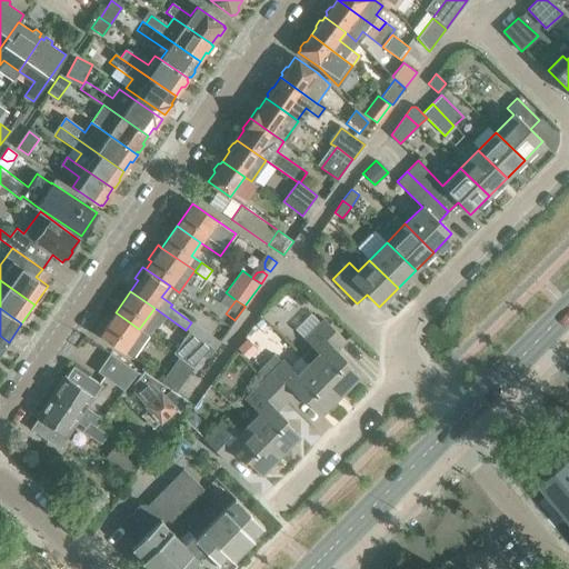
[(132,358),(149,336),(139,329),(116,312),(100,335),(132,358)]
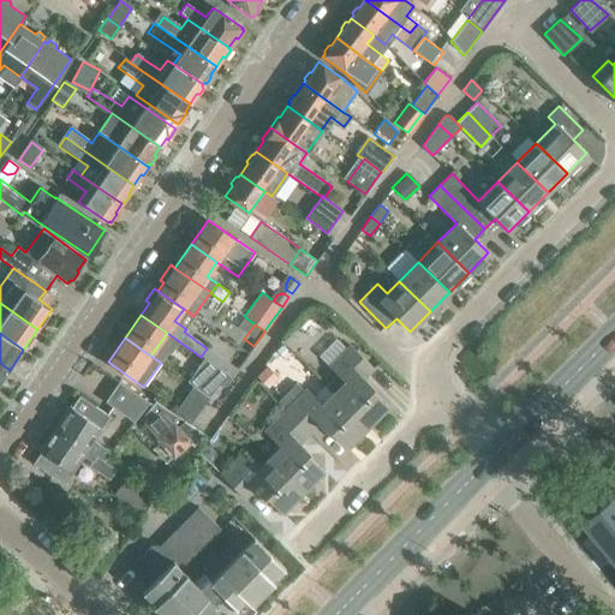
[(294,352),(281,341),(274,350),(288,359),(294,352)]
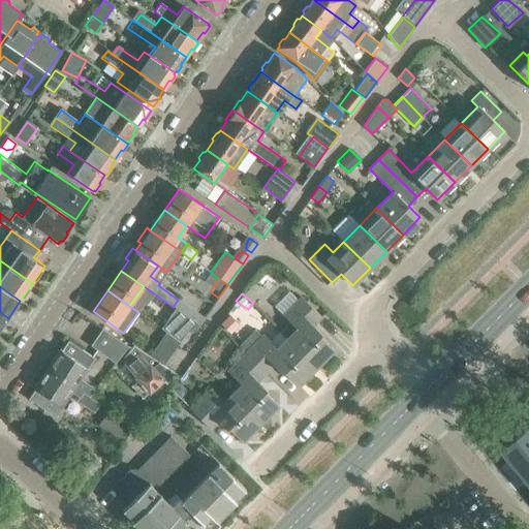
[(296,328),(286,338),(316,367),(334,349),(317,333),(316,332),(315,332),(314,332),(310,328),(321,316),(301,297),(283,315),(296,328)]
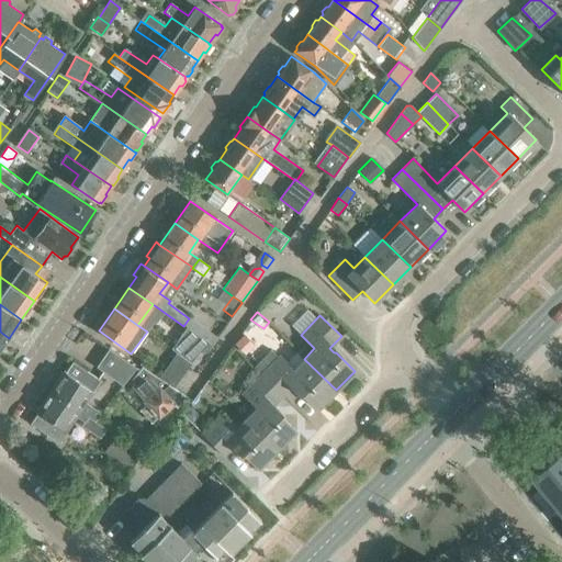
[(186,327),(187,327),(198,335),(202,327),(189,318),(183,326),(186,327)]
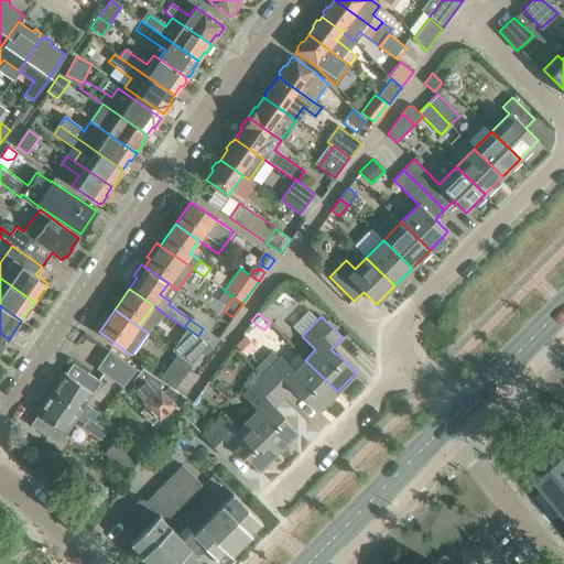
[(172,350),(177,354),(192,364),(199,353),(202,354),(203,354),(204,354),(205,354),(207,353),(208,351),(213,346),(198,336),(187,328),(186,328),(172,350)]
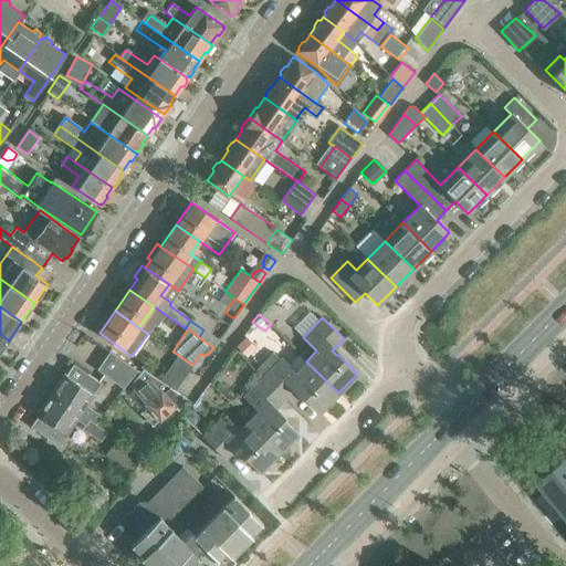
[(247,349),(239,342),(234,347),(242,355),(247,349)]
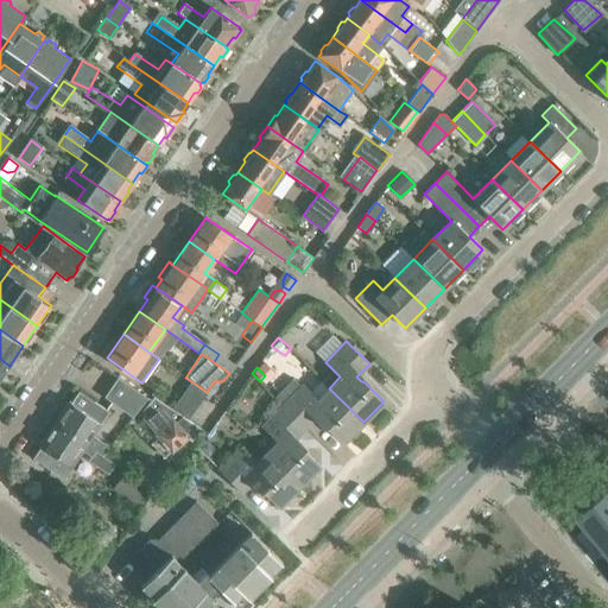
[(145,397),(118,378),(103,397),(132,416),(145,397)]
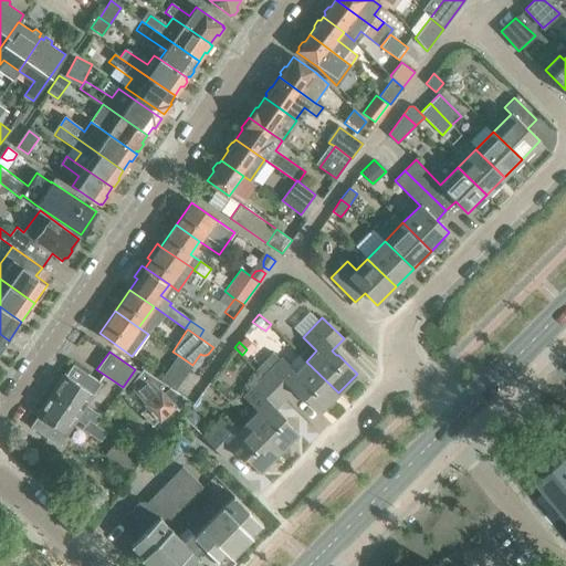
[(170,366),(185,376),(192,365),(178,355),(170,366)]
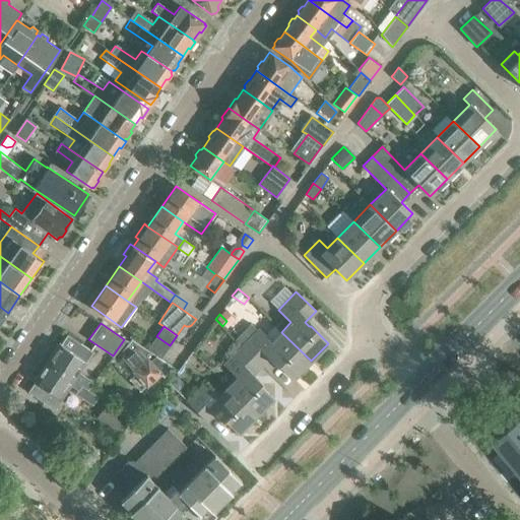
[(276,360),(276,361),(276,362),(276,363),(293,378),(311,361),(281,332),(272,341),(259,329),(242,346),(261,367),(272,355),(276,360)]
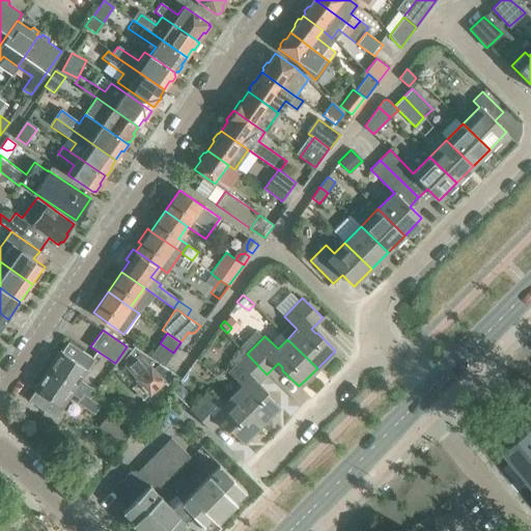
[(48,369),(89,398),(94,390),(80,380),(94,359),(68,341),(61,352),(60,351),(48,369)]
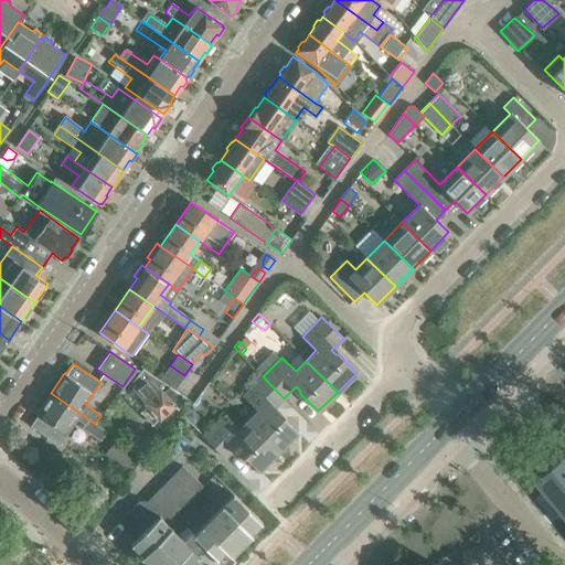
[(151,373),(150,374),(132,388),(147,405),(141,412),(152,425),(173,405),(178,409),(189,401),(174,390),(151,373)]
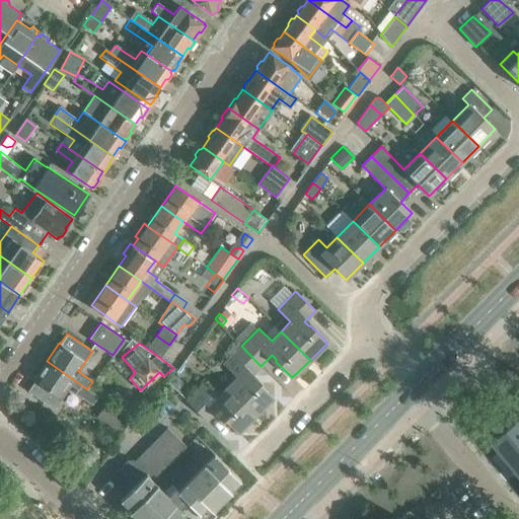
[(250,376),(261,366),(241,346),(223,364),(236,377),(226,386),(255,415),(273,397),(256,381),(255,380),(254,380),(250,376)]
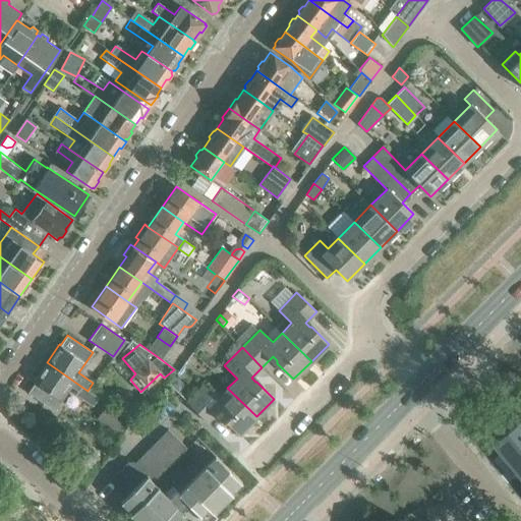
[(95,395),(88,391),(47,362),(34,381),(35,382),(27,392),(54,410),(70,386),(77,391),(75,394),(92,406),(99,397),(95,395)]
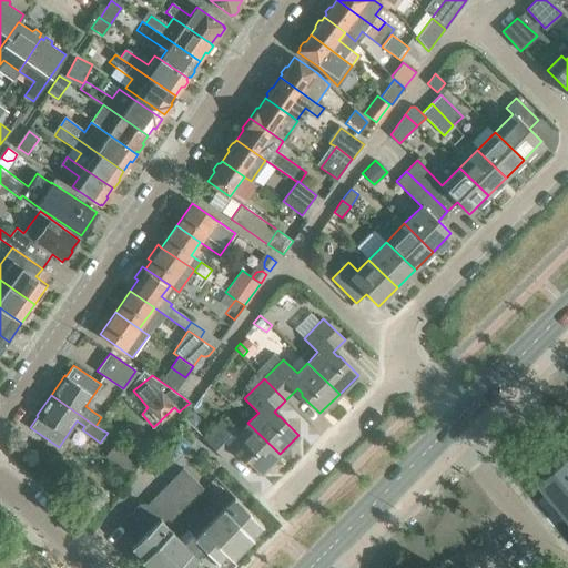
[(186,418),(194,427),(201,421),(192,412),(186,418)]
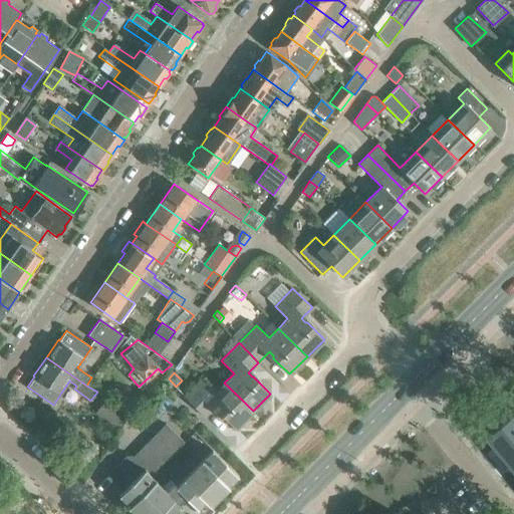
[(220,413),(236,429),(253,411),(224,382),(215,392),(202,379),(185,397),(204,417),(215,406),(219,410),(219,411),(219,412),(220,413)]
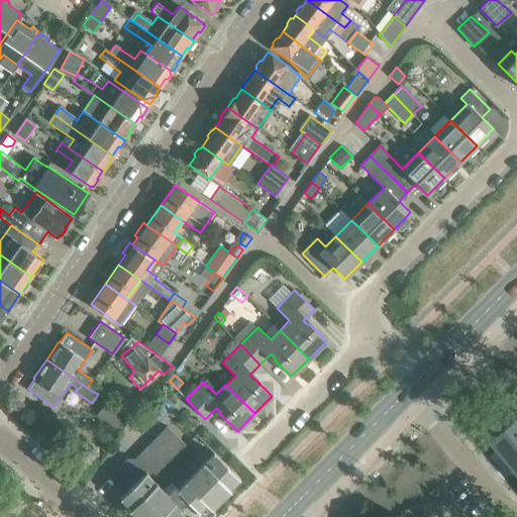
[(90,410),(119,431),(128,418),(99,397),(90,410)]
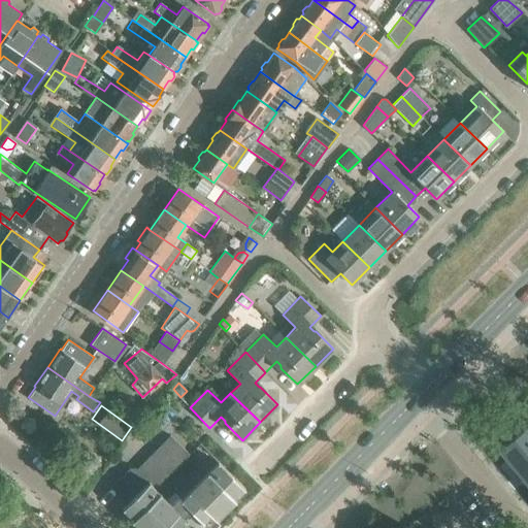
[(527,426),(514,439),(514,438),(508,442),(509,442),(504,447),(523,469),(519,472),(526,482),(527,480),(527,426)]
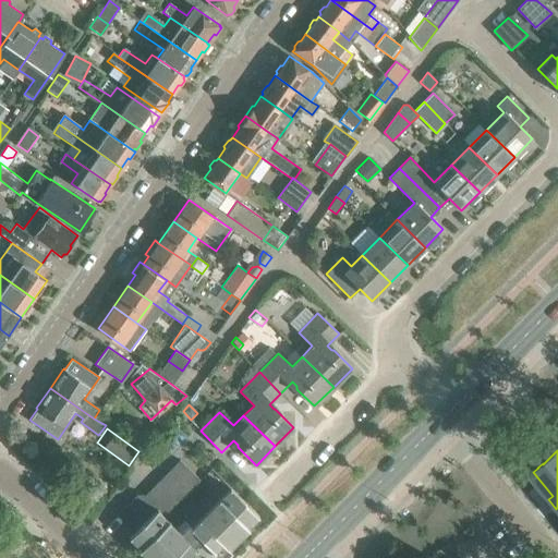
[(144,496),(143,495),(142,494),(141,494),(138,494),(137,494),(136,495),(135,496),(119,512),(136,529),(129,537),(130,538),(130,537),(141,547),(138,550),(138,552),(140,550),(147,557),(187,557),(197,548),(196,548),(193,546),(201,538),(214,552),(215,552),(214,550),(221,543),(228,549),(229,548),(228,548),(247,529),(247,530),(249,529),(246,526),(256,517),(257,517),(258,516),(230,487),(229,488),(229,489),(191,528),(184,520),(176,529),(164,517),(199,480),(180,460),(144,496)]
